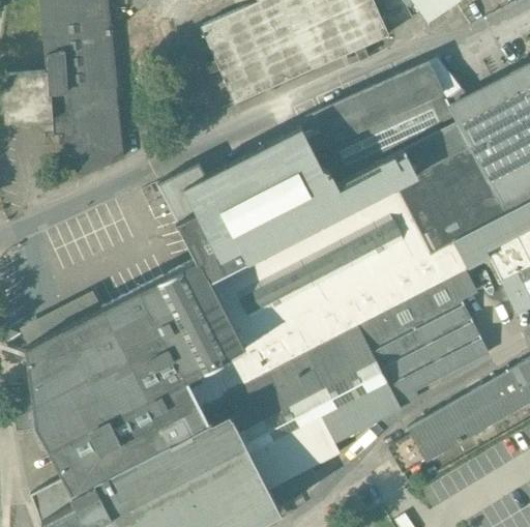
[(39,0),(48,75),(28,76),(28,71),(24,72),(24,76),(1,77),(2,99),(3,99),(5,124),(52,120),(51,106),(60,105),(59,94),(70,93),(75,138),(63,143),(80,179),(123,159),(107,0),(39,0)]
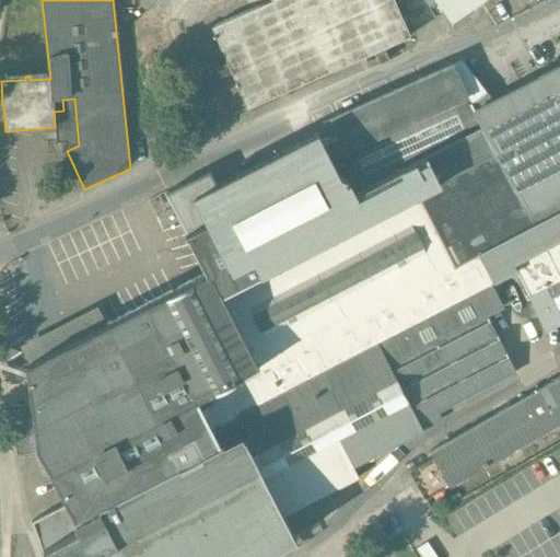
[(271,0),(272,2),(211,30),(248,111),(410,37),(393,0),(271,0)]
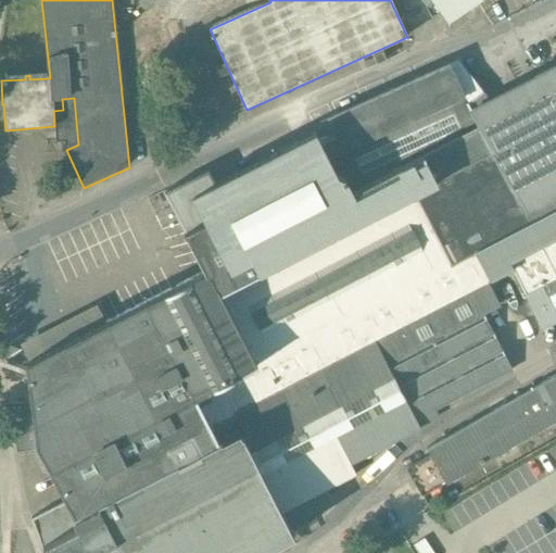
[(431,0),(449,24),(483,0),(431,0)]
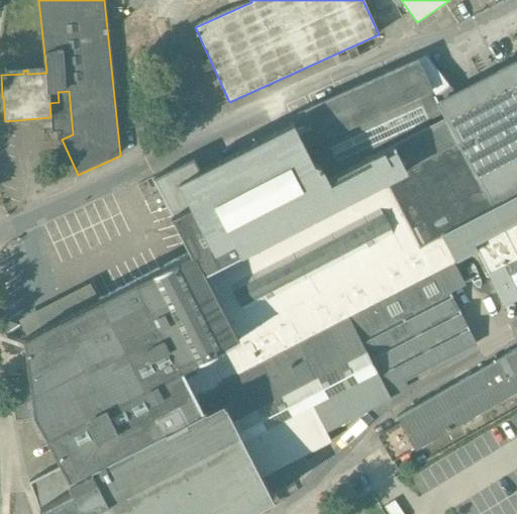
[(241,513),(277,496),(256,456),(481,339),(449,280),(467,270),(456,250),(477,239),(510,302),(516,298),(516,60),(443,98),(419,52),(173,180),(198,226),(30,314),(40,383),(77,451),(28,478),(46,513),(241,513)]
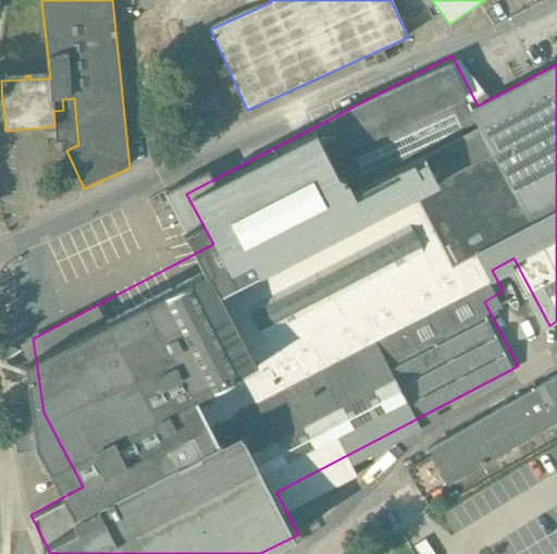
[(556,377),(429,450),(433,458),(447,483),(556,421),(556,377)]
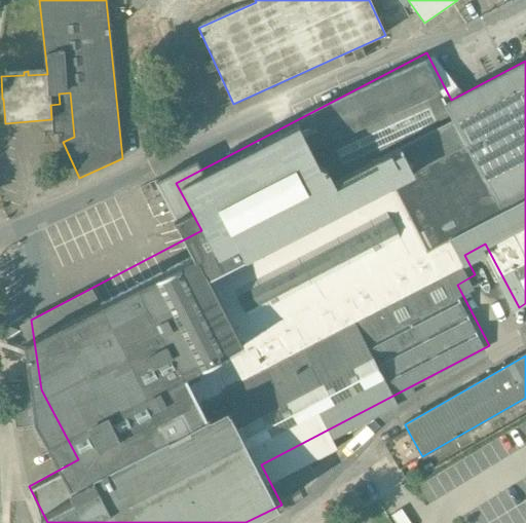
[(409,433),(386,445),(400,470),(422,456),(409,433)]
